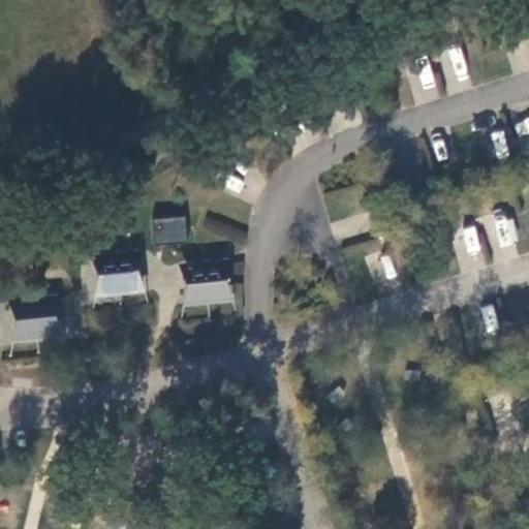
[(184,220),(155,221),(157,244),(185,243),(184,220)]
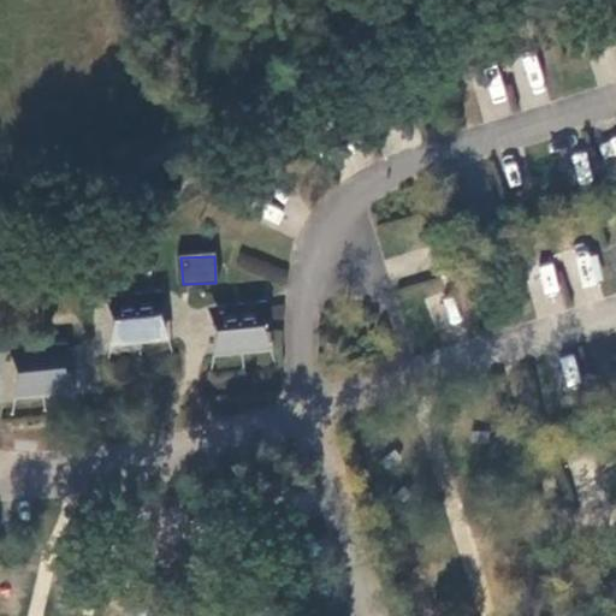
[(153,298),(111,303),(116,345),(157,341),(153,298)]
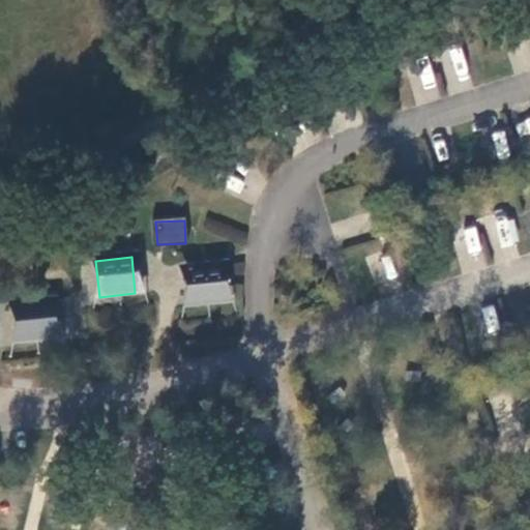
[(219,266),(183,270),(187,305),(224,302),(219,266)]
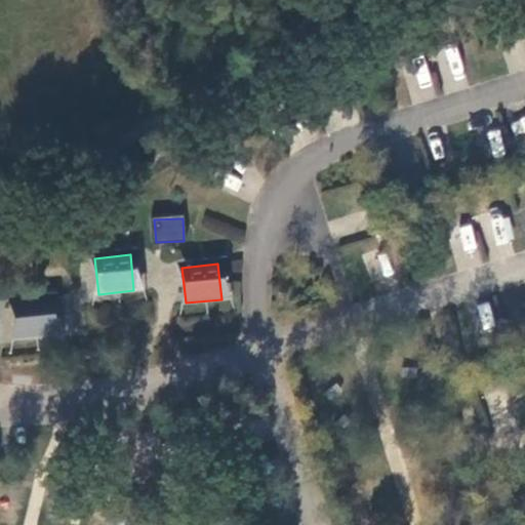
[(48,299),(12,303),(16,338),(51,335),(48,299)]
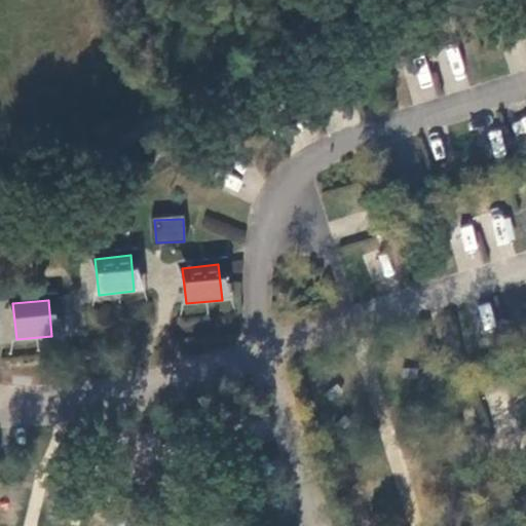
[(3,380),(39,383),(41,358),(5,354),(3,380)]
